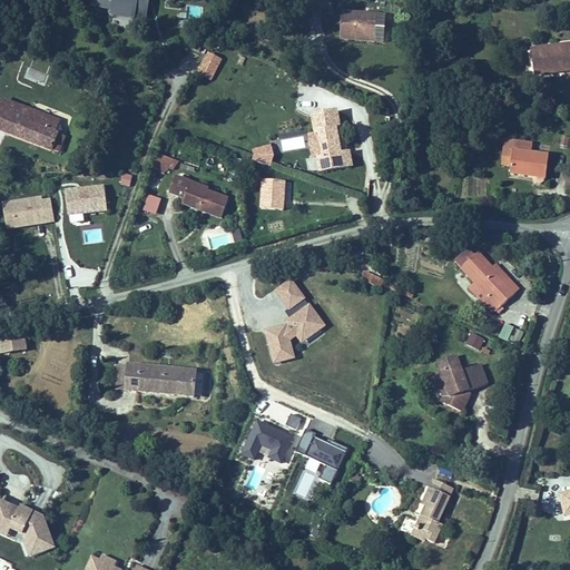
[(151,0),(96,0),(96,6),(116,10),(115,16),(139,19),(140,16),(150,17),(151,0)]
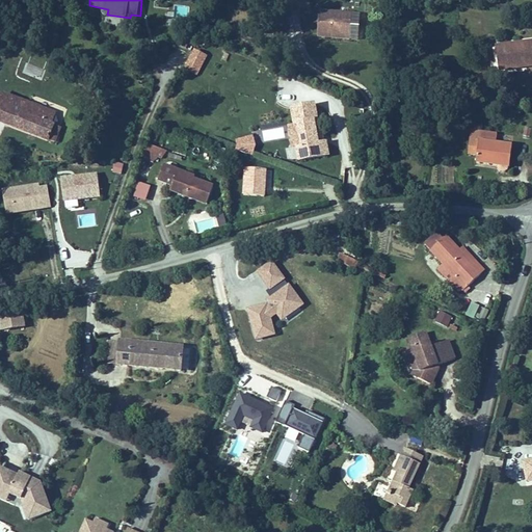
[(310,0),(293,0),(293,8),(310,9),(310,0)]
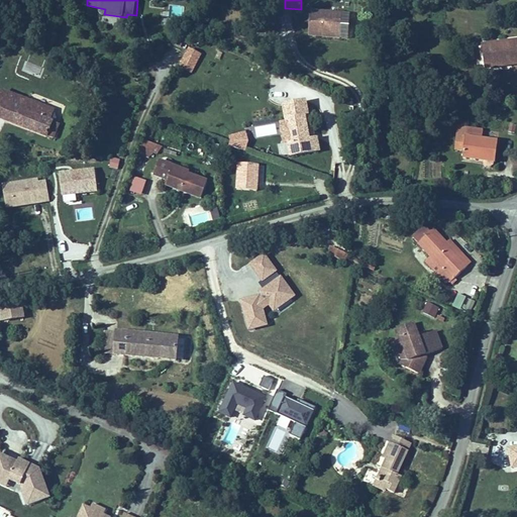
[(342,12),(310,10),(309,36),(340,39),(342,12)]
